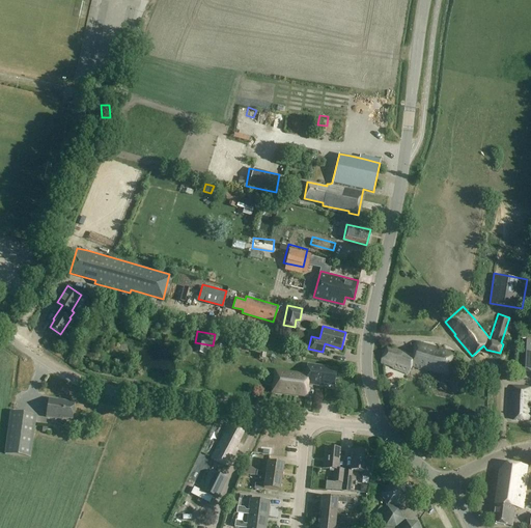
[(448,373),(454,351),(415,340),(413,348),(417,350),(416,355),(387,344),(382,360),(393,364),(392,366),(410,371),(412,365),(434,371),(435,369),(448,373)]
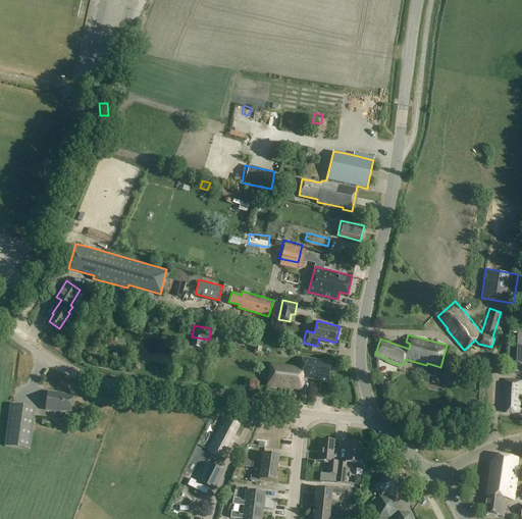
[(521,365),(521,334),(512,334),(511,365),(521,365)]
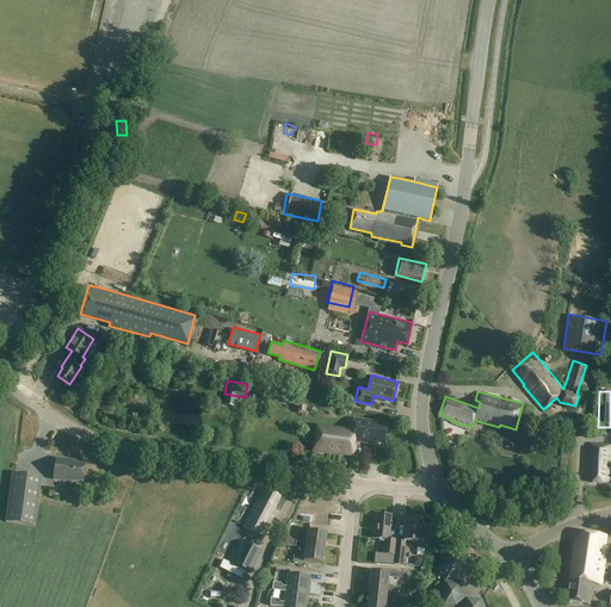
[(384,441),(387,423),(376,422),(376,420),(353,417),(352,429),(316,425),(313,448),(353,453),(355,446),(351,445),(352,439),(370,441),(371,439),(384,441)]
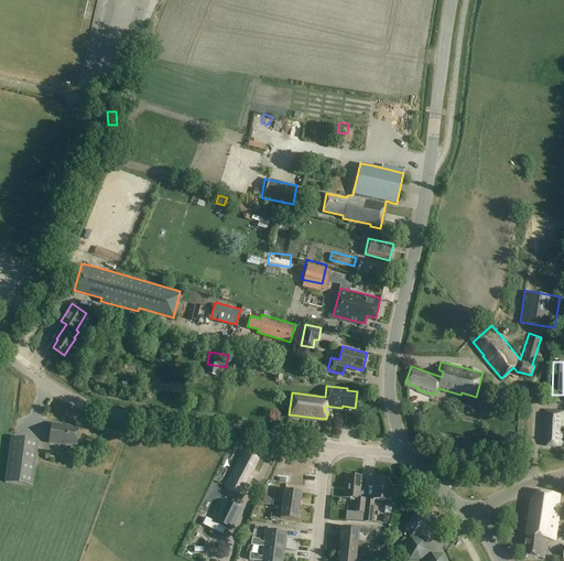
[(562,444),(563,409),(544,408),(543,424),(546,424),(545,444),(562,444)]
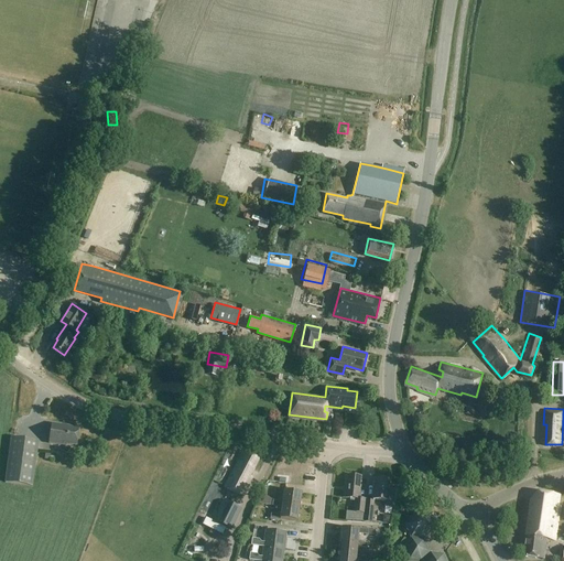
[(76,443),(78,427),(68,425),(68,424),(52,422),(49,441),(66,443),(66,442),(76,443)]
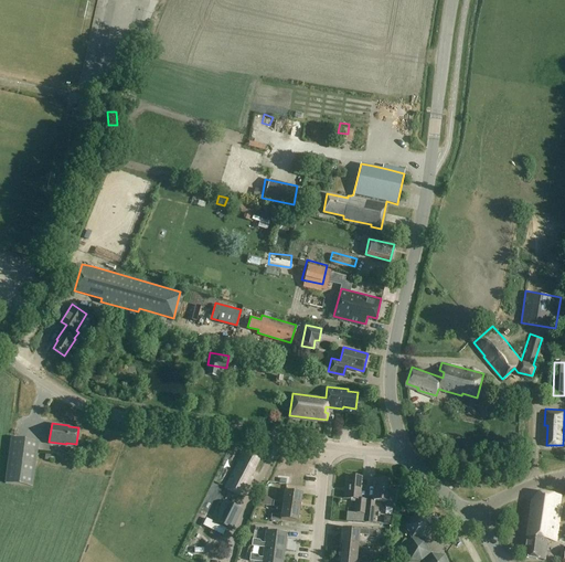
[(32,485),(38,441),(11,436),(6,481),(32,485)]
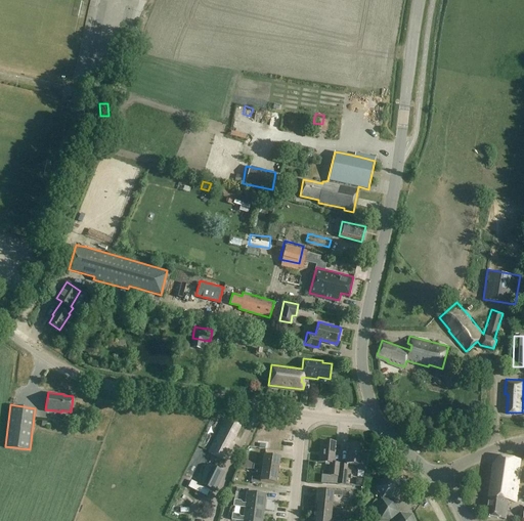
[(225,460),(234,441),(231,440),(241,424),(227,417),(209,450),(225,460)]
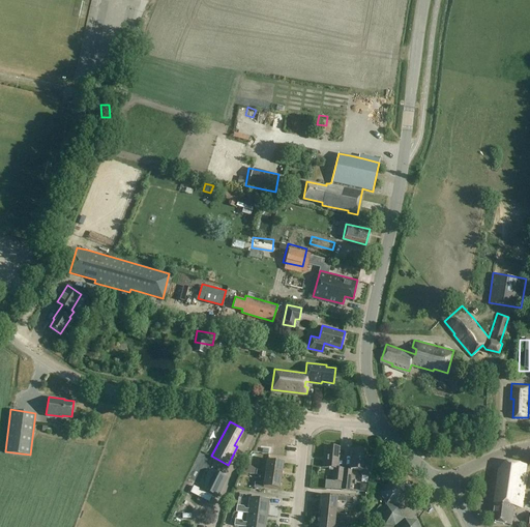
[(342,480),(344,468),(344,466),(337,466),(340,446),(325,444),(323,466),(332,467),(331,478),(342,480)]
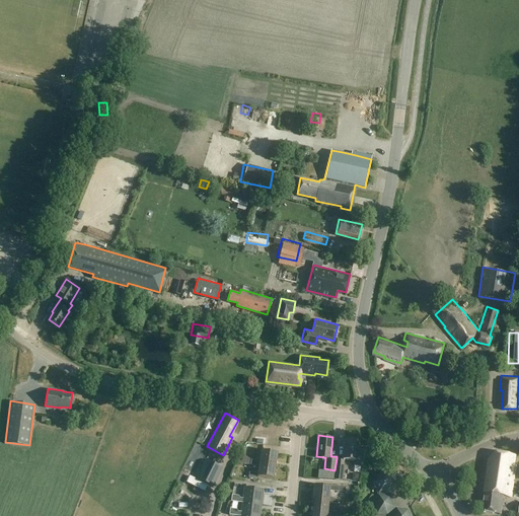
[(361,464),(363,448),(357,448),(358,440),(344,438),(342,456),(355,457),(354,464),(361,464)]
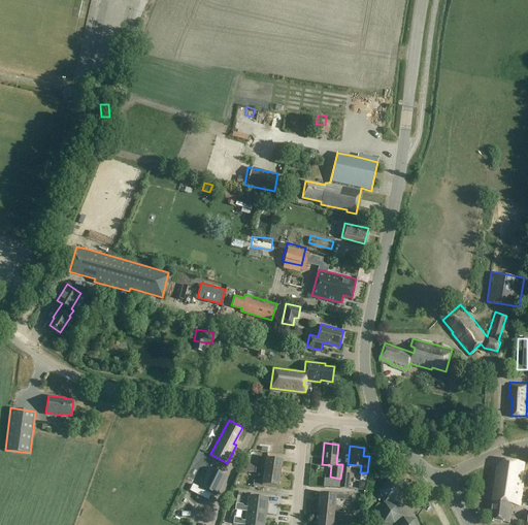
[(264,471),(282,473),(283,460),(266,457),(265,468),(255,467),(255,471),(264,473),(264,471)]
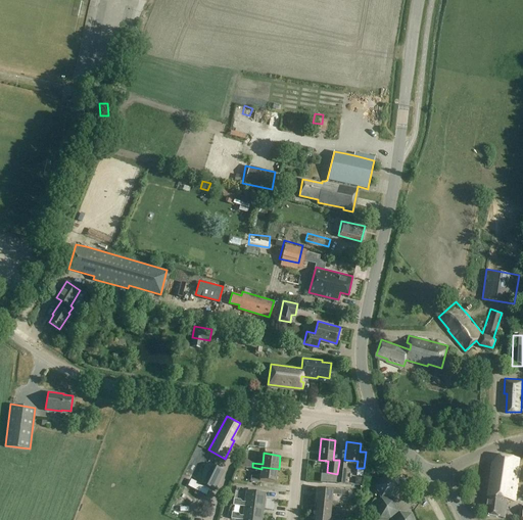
[(516,500),(520,468),(518,467),(519,458),(498,455),(492,463),(485,514),(507,517),(510,499),(516,500)]
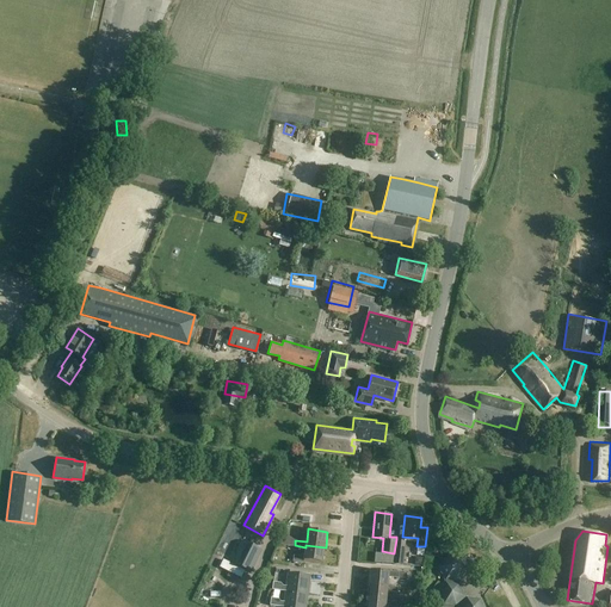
[(251,571),(263,549),(241,538),(229,561),(251,571)]
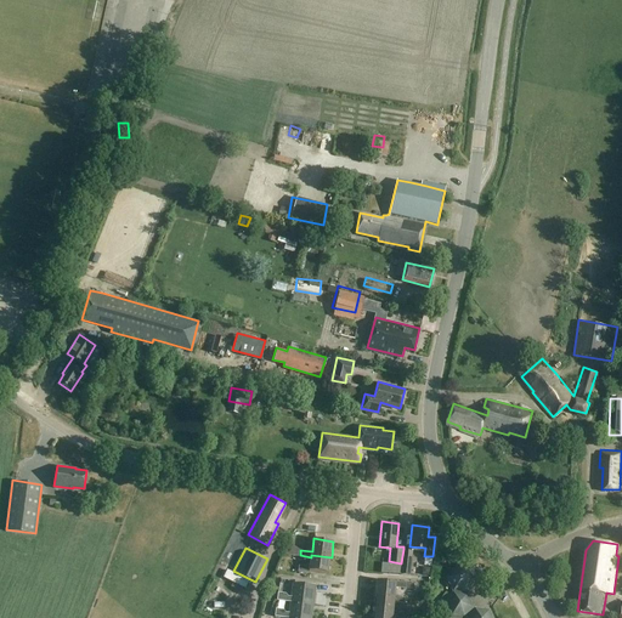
[(403,549),(401,563),(401,572),(410,573),(411,563),(412,550),(403,549)]
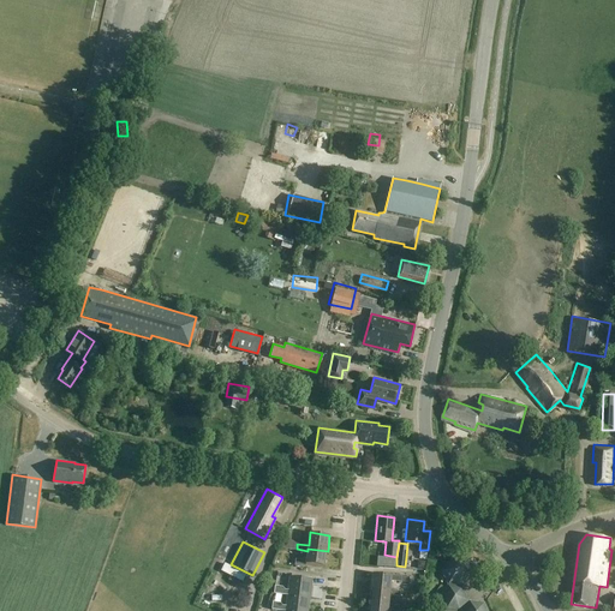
[(326,564),(328,551),(308,549),(308,551),(306,559),(294,558),(294,563),(306,565),(306,562),(326,564)]
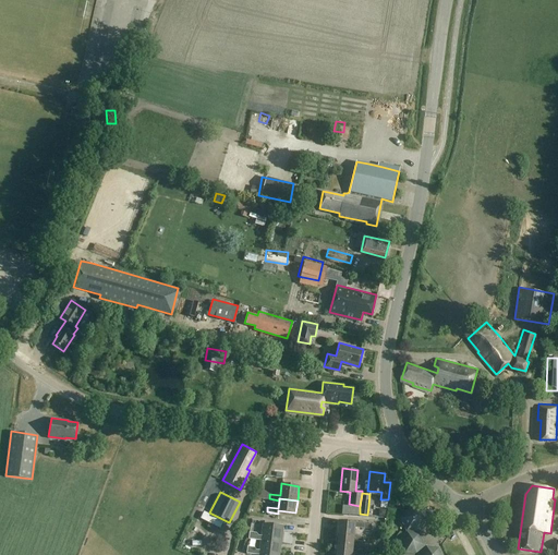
[(423,507),(413,506),(409,506),(400,517),(405,530),(397,541),(402,554),(401,554),(443,554),(439,546),(425,545),(420,532),(428,520),(423,507)]
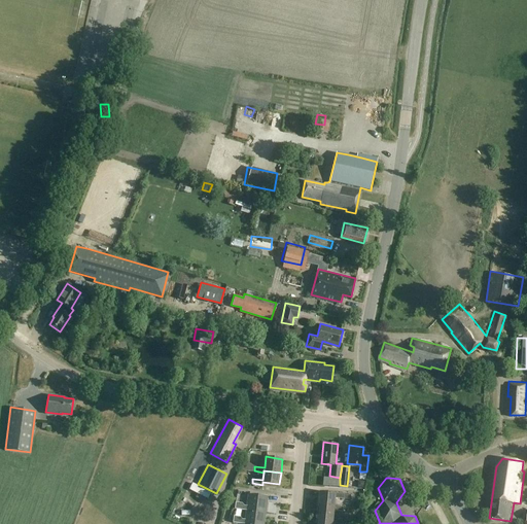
[(318,491),(317,504),(331,505),(331,504),(332,496),(348,498),(349,493),(334,491),(332,493),(318,491)]
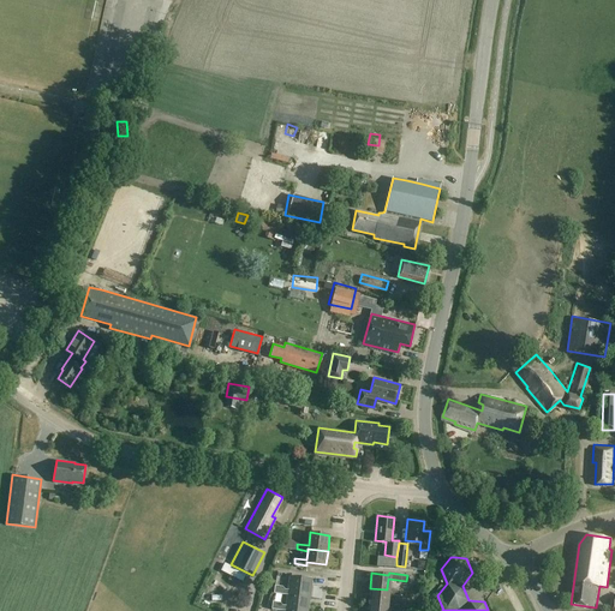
[(274,592),(287,593),(288,591),(310,594),(312,579),(290,575),(288,588),(285,588),(282,585),(274,585),(274,592)]
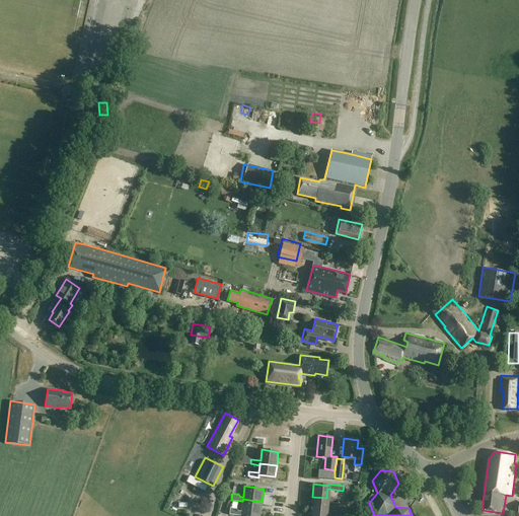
[(312,497),(311,509),(325,511),(325,509),(326,501),(337,502),(337,497),(326,497),(326,498),(312,497)]
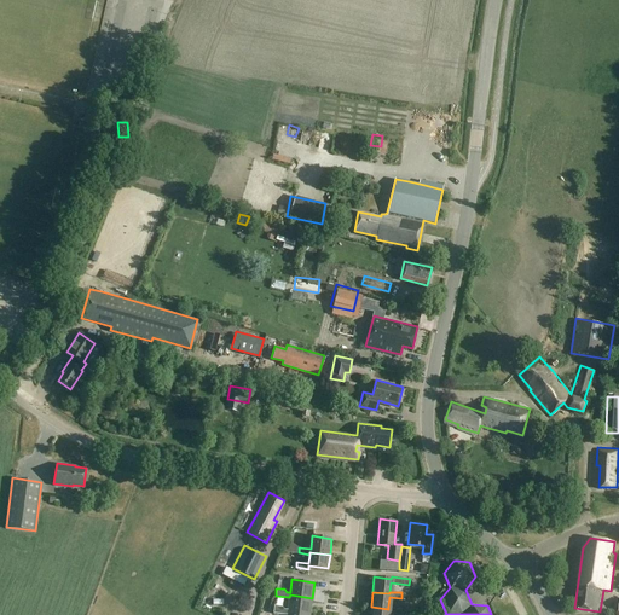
[(273,611),(288,613),(288,611),(311,614),(312,598),(290,595),(289,597),(288,609),(284,609),(283,605),(275,604),(273,611)]
